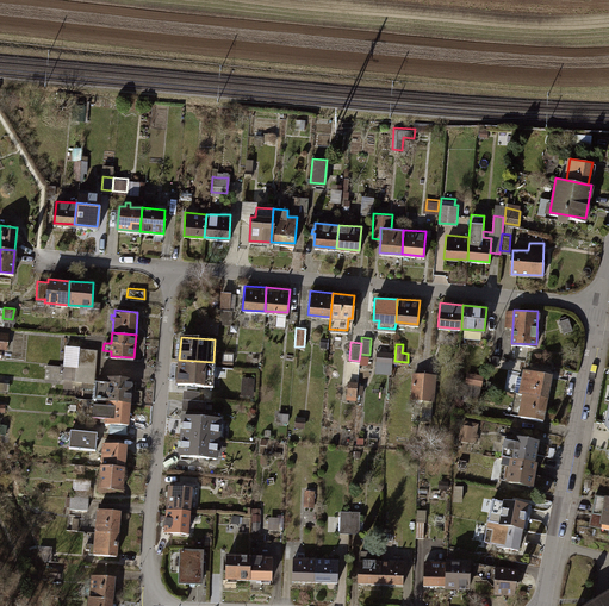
[(64,345),(63,363),(94,364),(95,348),(64,345)]
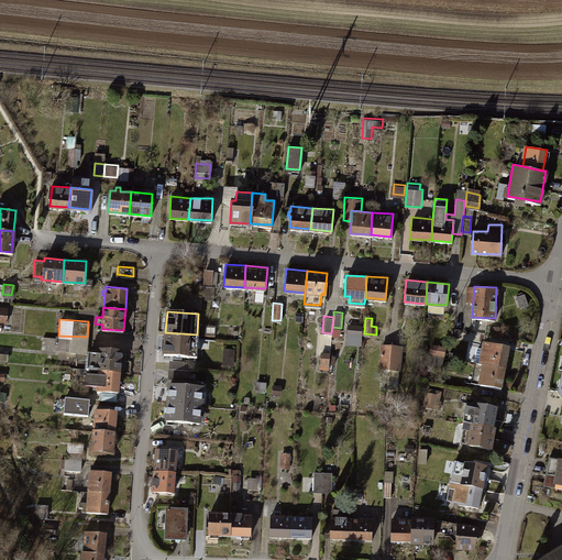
[(199,335),(197,335),(165,332),(164,352),(197,355),(199,335)]
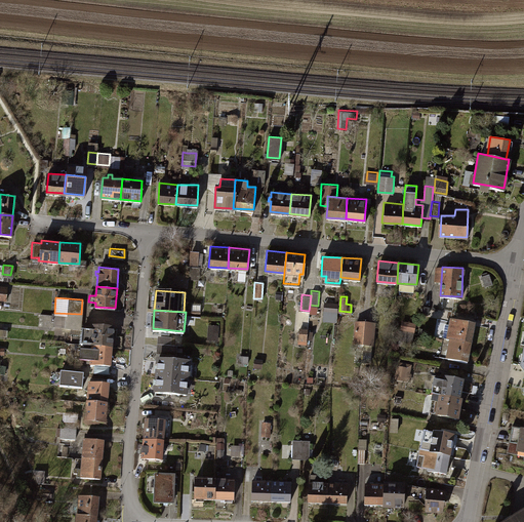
[(80,327),(81,314),(54,313),(54,323),(65,323),(64,326),(80,327)]
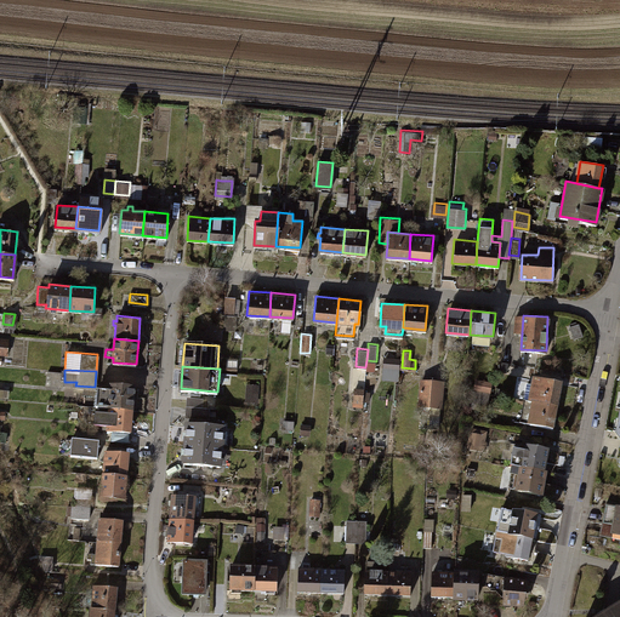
[(533,376),(528,399),(556,404),(561,381),(533,376)]
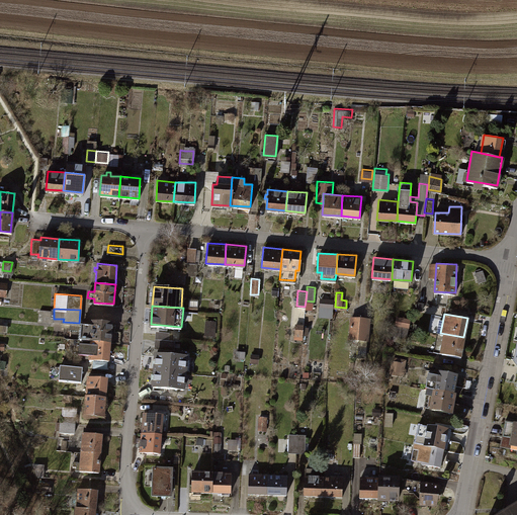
[(410,326),(412,318),(398,315),(396,323),(410,326)]
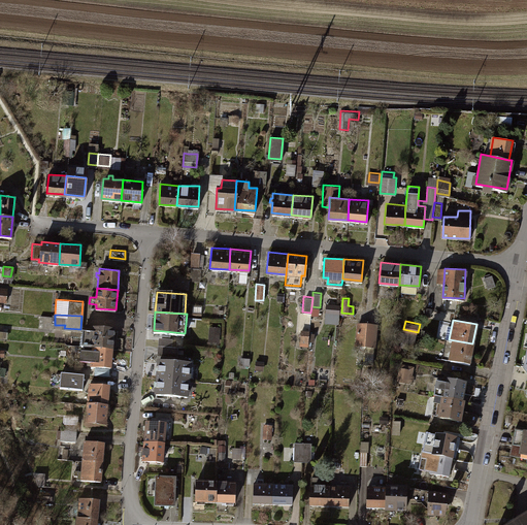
[(356,343),(365,345),(367,323),(357,322),(356,343)]
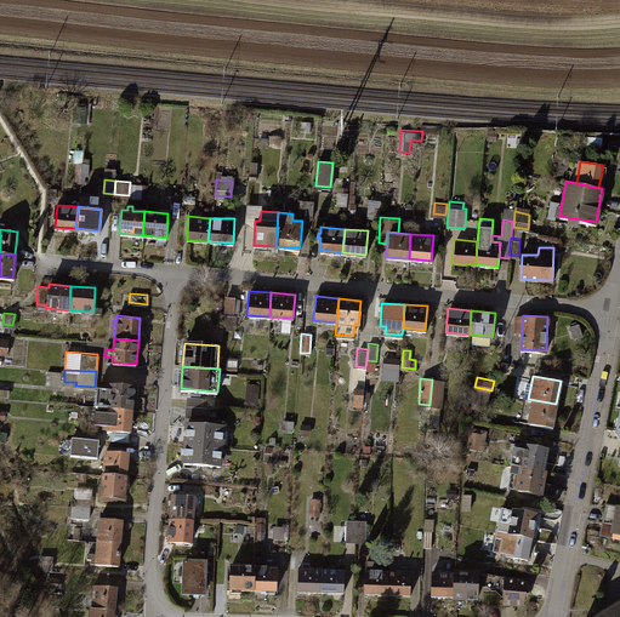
[(443,380),(432,380),(430,405),(441,406),(443,380)]
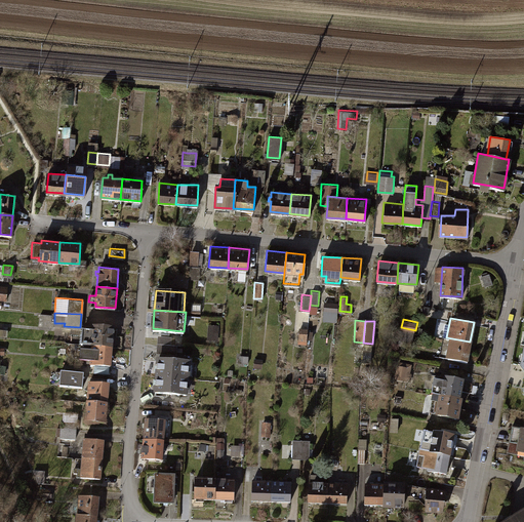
[(218,338),(219,323),(210,322),(208,337),(218,338)]
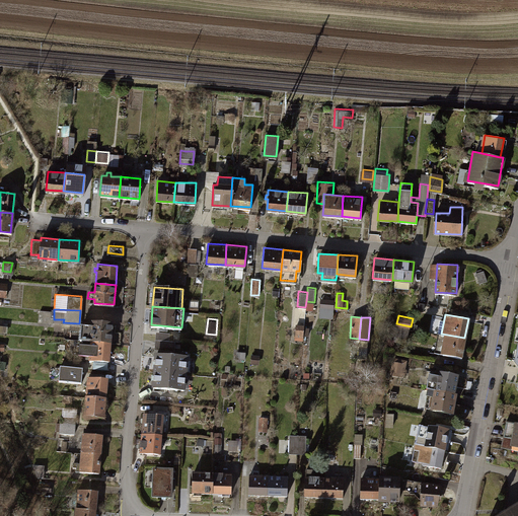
[(80,339),(89,340),(111,341),(112,321),(91,320),(90,324),(82,323),(80,339)]
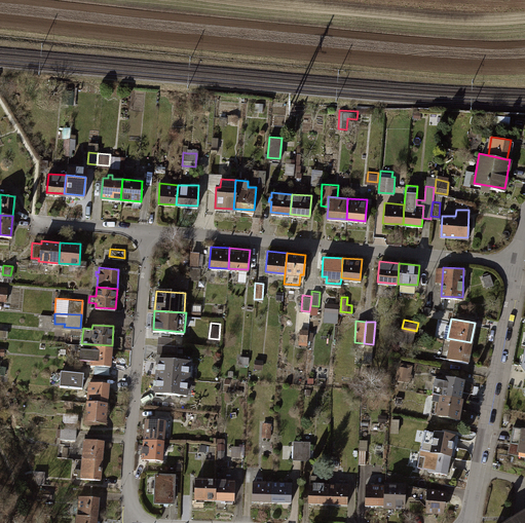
[(307,329),(299,328),(299,338),(307,338),(307,329)]
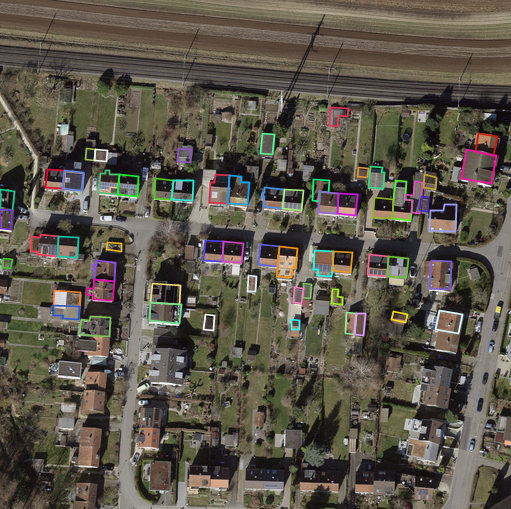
[(389,321),(387,330),(400,333),(402,324),(389,321)]
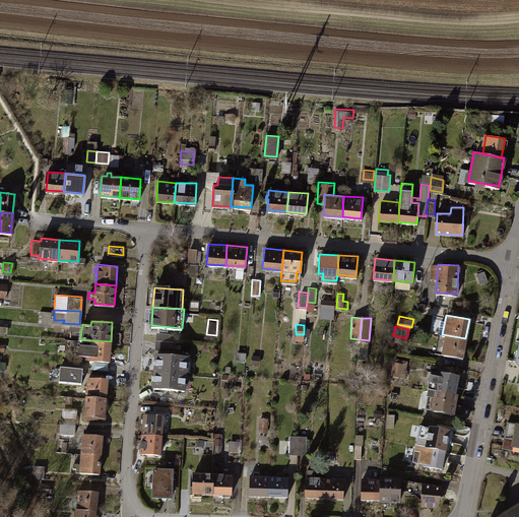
[(156,331),(156,339),(170,340),(170,332),(156,331)]
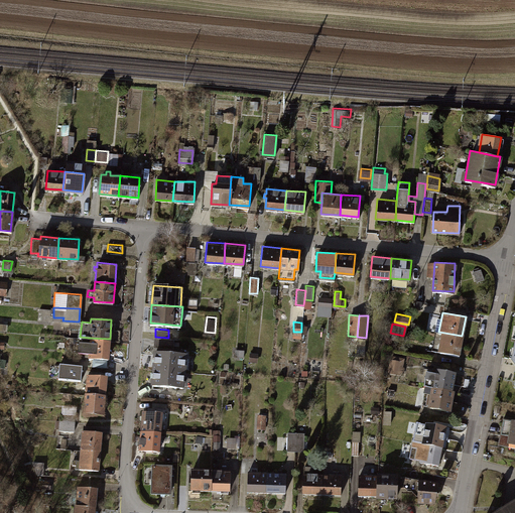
[(459,354),(462,336),(438,332),(436,332),(433,346),(440,348),(440,351),(459,354)]
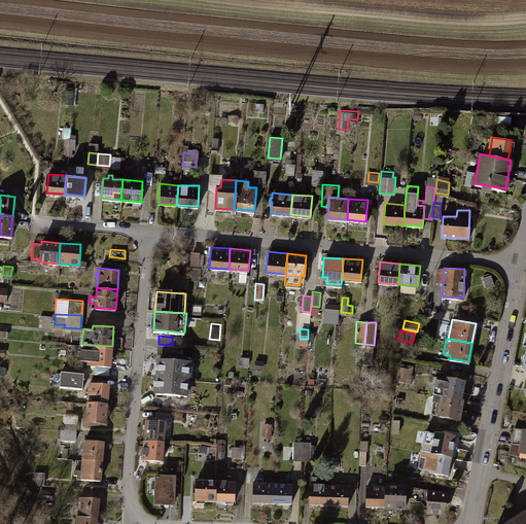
[(172,345),(159,344),(158,353),(178,355),(178,345),(172,345)]
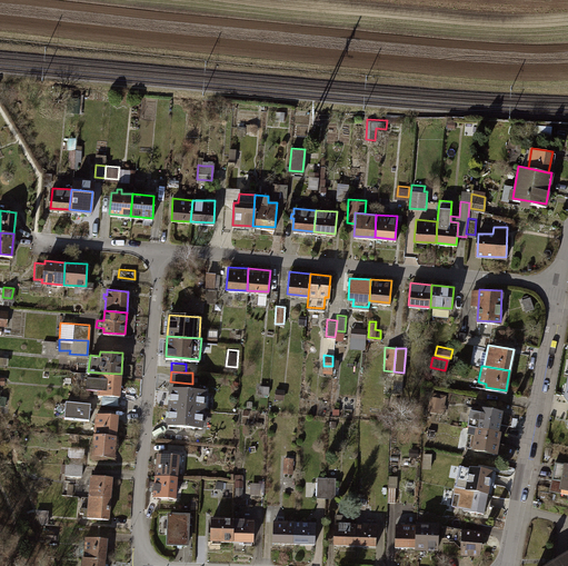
[(119,395),(121,374),(98,373),(98,377),(86,376),(86,387),(98,388),(97,393),(119,395)]
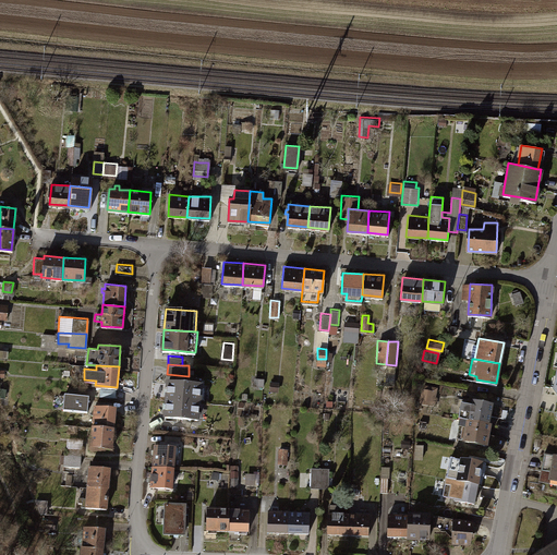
[(168,379),(166,397),(200,400),(201,383),(168,379)]
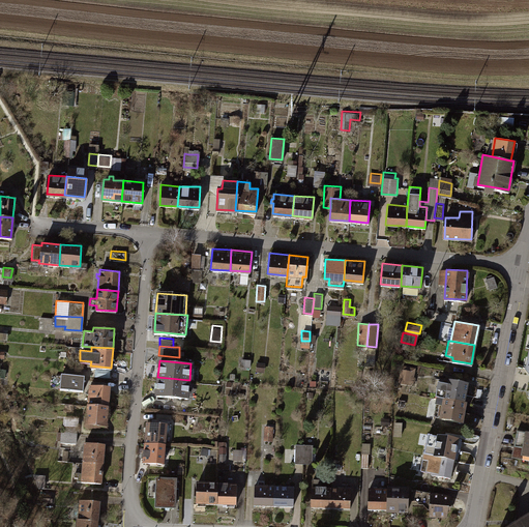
[(400,379),(408,380),(409,371),(402,370),(400,379)]
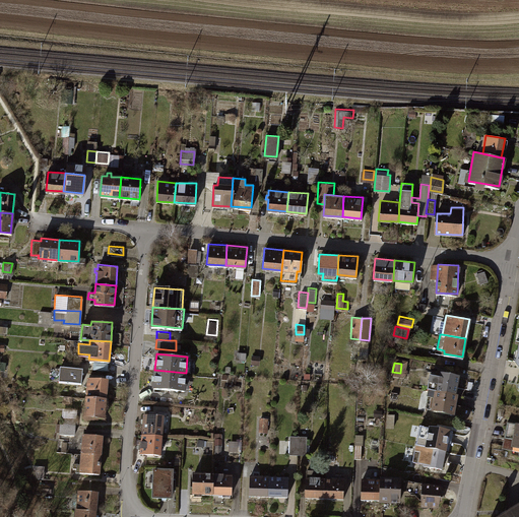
[(81,382),(83,368),(61,366),(59,380),(81,382)]
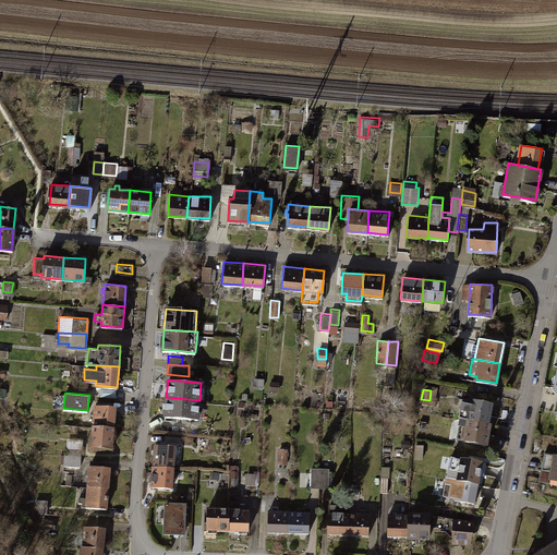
[(197,419),(200,400),(166,397),(165,415),(197,419)]
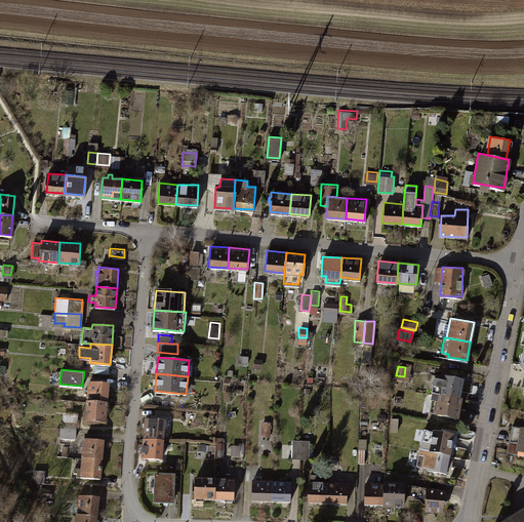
[(430,392),(434,392),(460,397),(465,377),(443,373),(442,378),(433,376),(430,392)]
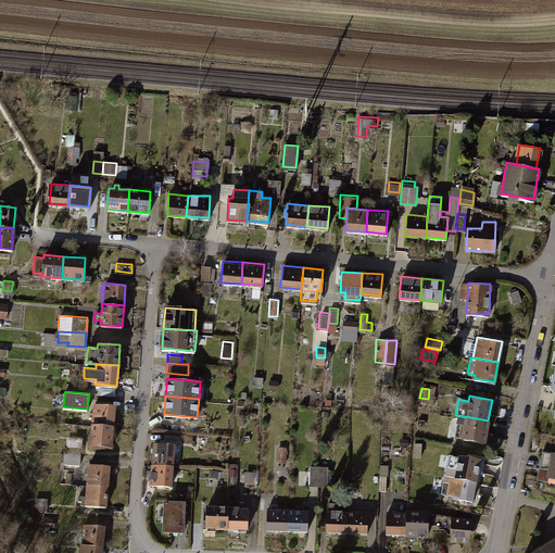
[(92,412),(91,425),(113,426),(115,404),(93,403),(93,407),(90,407),(90,412),(92,412)]
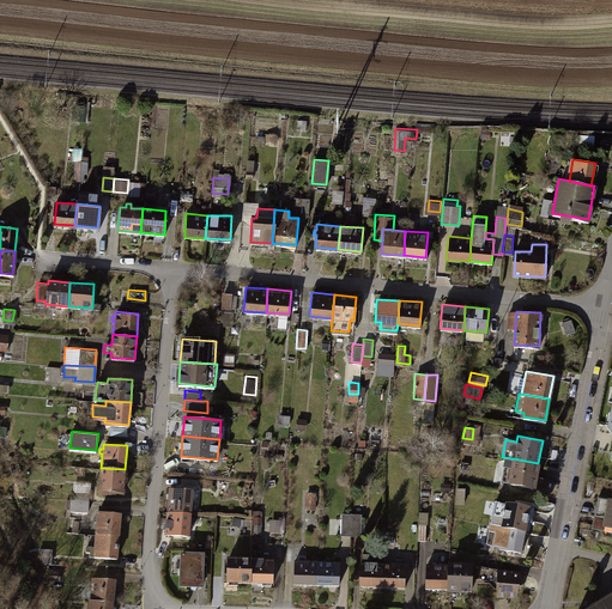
[(533,485),(538,463),(507,457),(503,475),(510,476),(510,480),(533,485)]
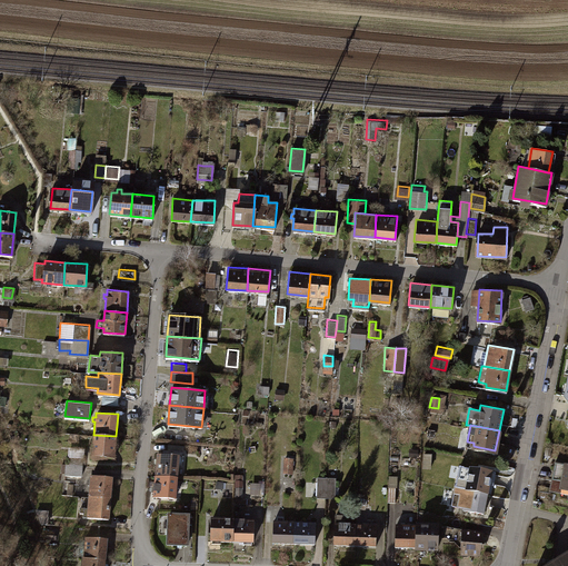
[(113,458),(116,436),(93,435),(92,456),(113,458)]
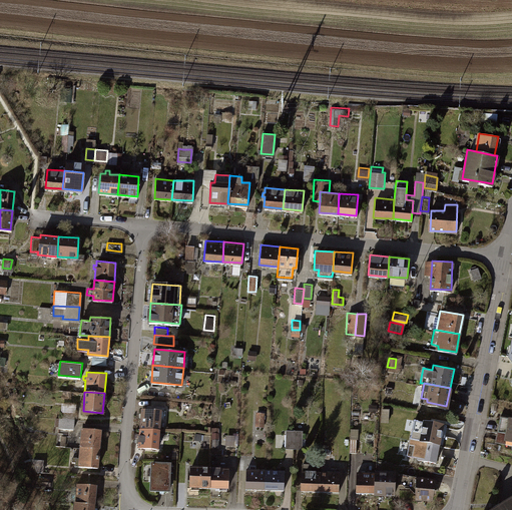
[(140,408),(139,427),(159,429),(159,416),(163,416),(164,405),(150,404),(150,409),(140,408)]
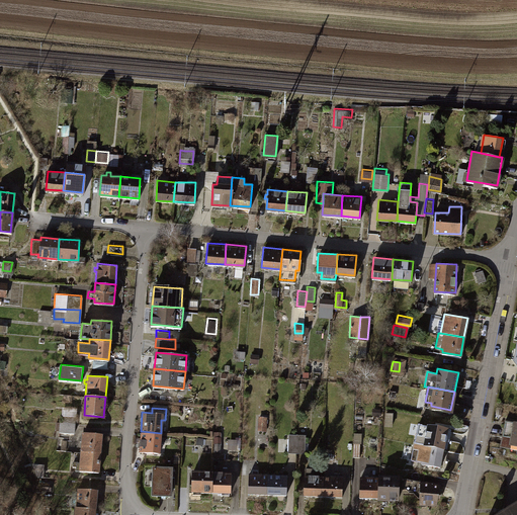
[(269,430),(271,415),(260,414),(259,429),(269,430)]
